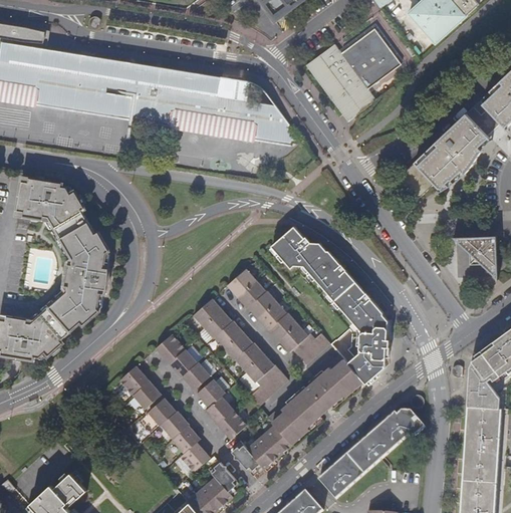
[(274,23),(281,18),(277,13),(294,0),(262,0),(259,3),(274,23)]
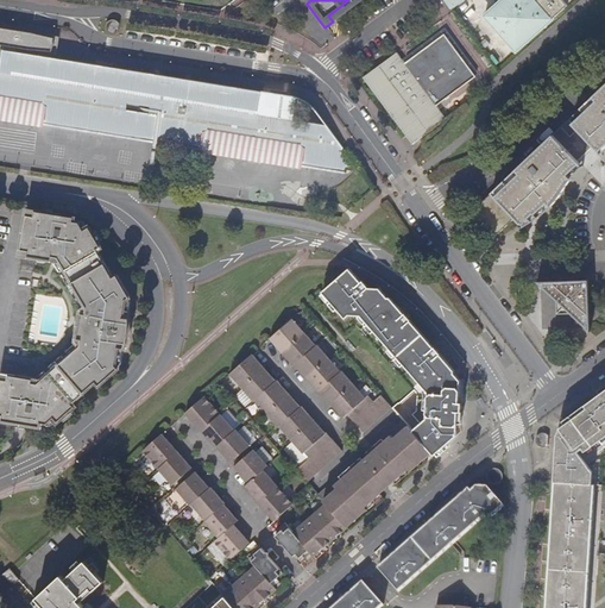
[(498,0),(481,14),(512,50),(565,4),(561,0),(498,0)]
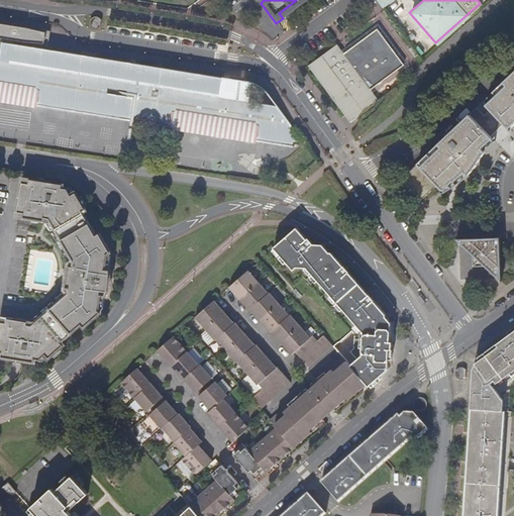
[(100,24),(100,21),(99,19),(98,17),(95,16),(93,16),(90,17),(89,18),(88,21),(87,23),(88,26),(90,27),(92,28),(95,29),(97,28),(99,26),(100,24)]
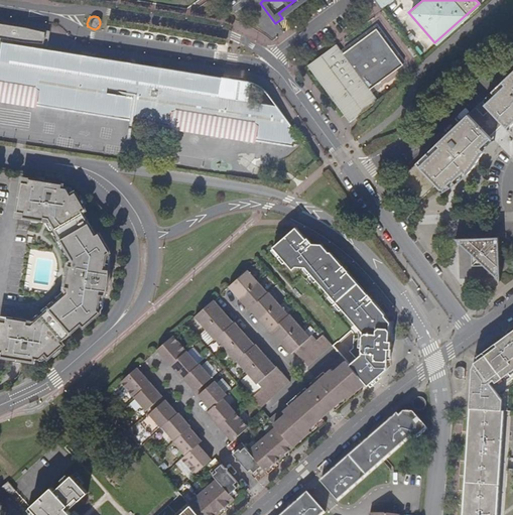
[(0,38),(1,38),(40,42),(42,39),(43,37),(43,31),(20,26),(0,23),(0,38)]
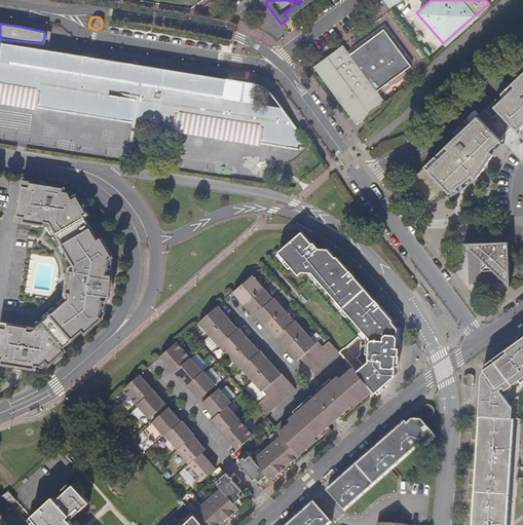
[(380,30),(346,53),(357,67),(363,74),(369,83),(374,90),(407,64),(402,57),(396,49),(380,30)]
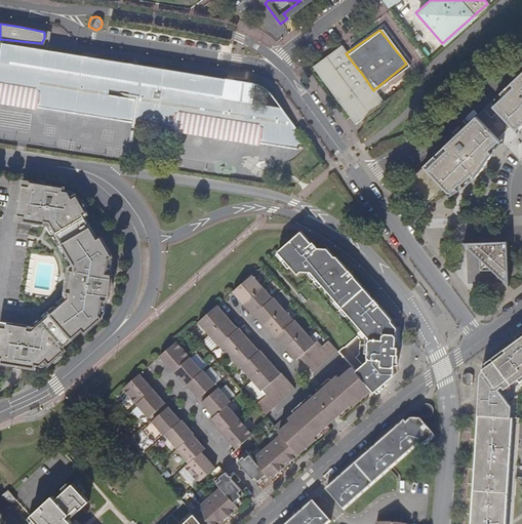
[(223,98),(226,78),(139,65),(0,42),(0,96),(131,118),(309,147),(279,107),(252,103),(223,98)]
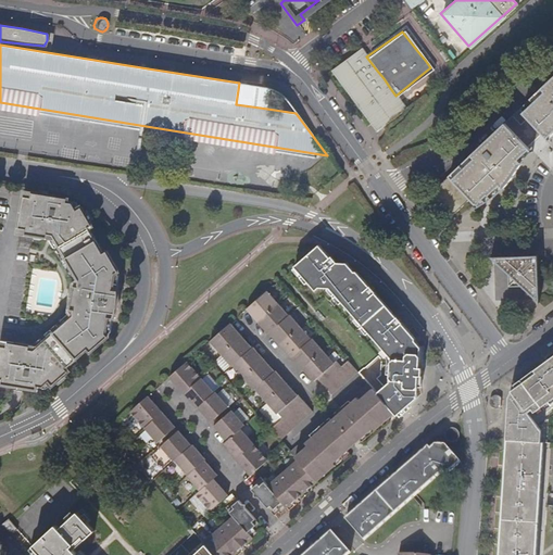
[(375,130),(405,108),(396,96),(390,88),(384,78),(377,71),(366,57),(360,47),(355,50),(329,70),(375,130)]
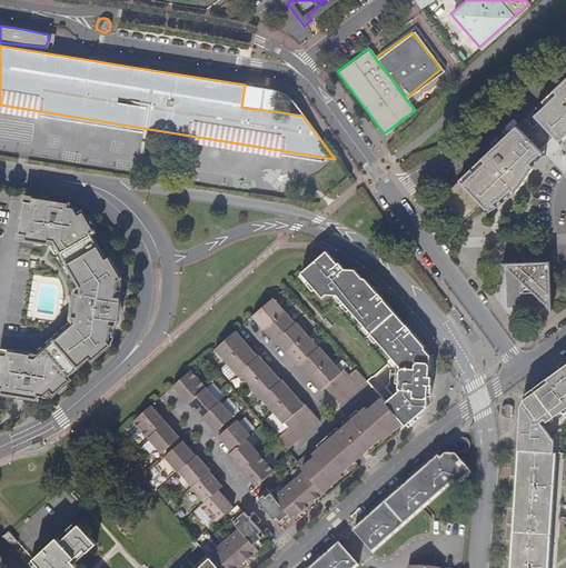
[(554,136),(560,143),(565,139),(565,76),(529,111),(538,120),(530,127),(523,118),(446,190),(436,190),(436,207),(439,205),(455,221),(450,225),(458,226),(457,223),(479,202),(487,210),(493,207),(503,201),(510,195),(518,187),(524,178),(533,165),(538,158),(543,153),(538,149),(554,136)]
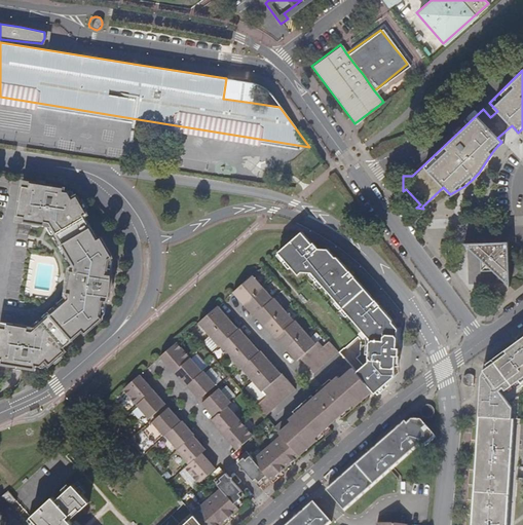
[(255,83),(254,83),(226,78),(223,99),(253,103),(255,83)]
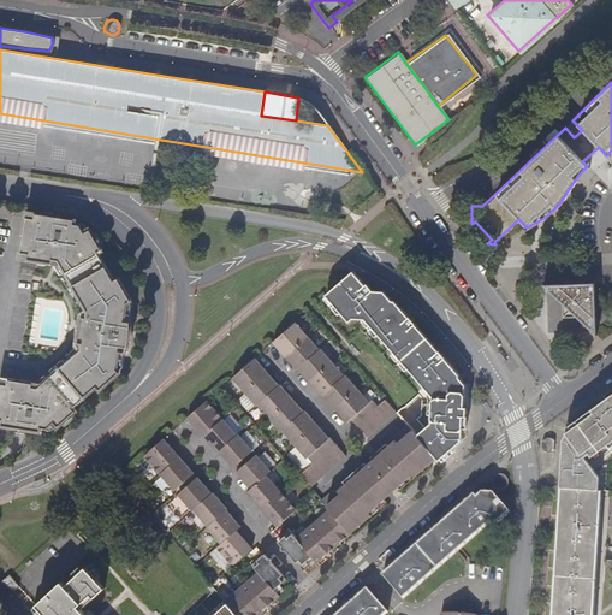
[(608,157),(606,155),(599,147),(582,161),(587,166),(592,171),(608,157)]
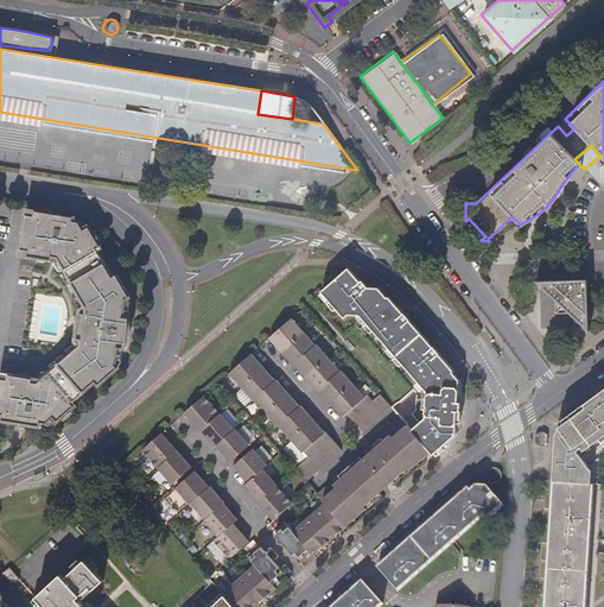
[(46,212),(25,208),(18,253),(39,257),(46,212)]
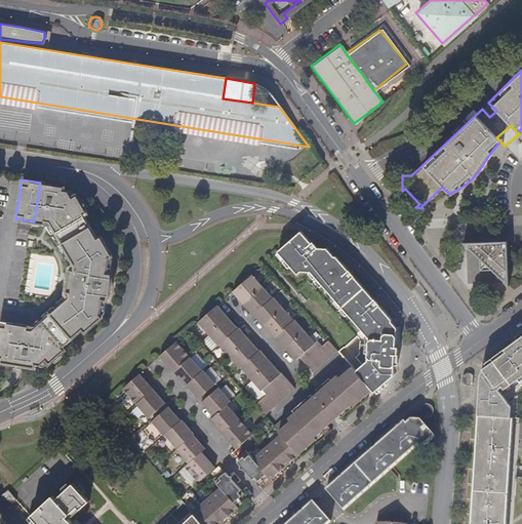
[(27,326),(12,323),(5,362),(22,365),(34,363),(34,360),(38,364),(44,359),(48,363),(63,350),(61,347),(81,328),(84,331),(101,317),(98,314),(101,298),(106,299),(110,273),(105,273),(107,257),(111,255),(99,236),(95,238),(82,213),(85,211),(75,194),(71,197),(67,190),(62,190),(62,186),(40,183),(34,222),(43,223),(43,219),(48,219),(73,264),(69,269),(72,269),(66,290),(69,291),(68,296),(39,322),(31,330),(26,329),(27,326)]
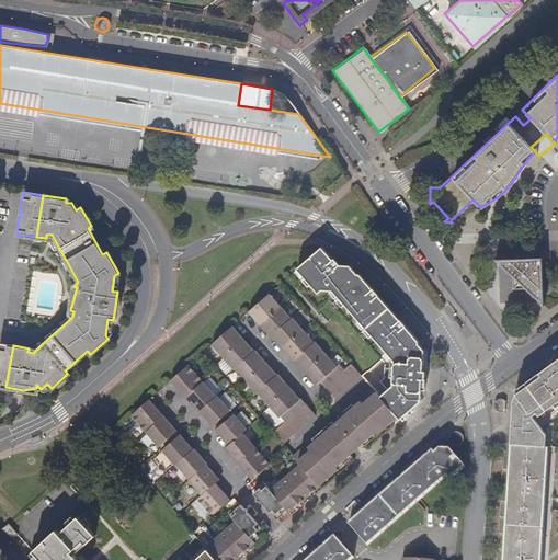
[(330,259),(320,247),(295,269),(316,293),(320,289),(330,289),(372,338),(393,361),(390,385),(377,397),(395,418),(397,421),(419,401),(420,380),(423,380),(424,372),(421,372),(422,351),(416,344),(417,341),(357,273),(354,273),(346,264),(337,264),(332,258),(330,259)]
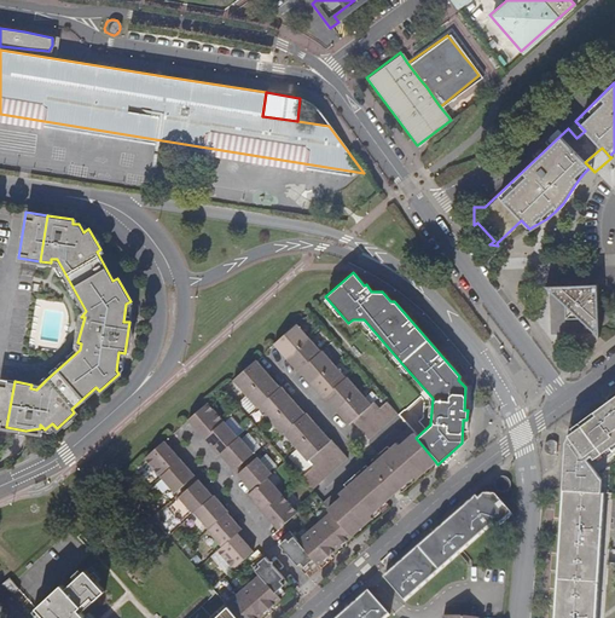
[(598,333),(597,307),(597,286),(545,288),(563,304),(564,318),(578,318),(597,336),(598,333)]
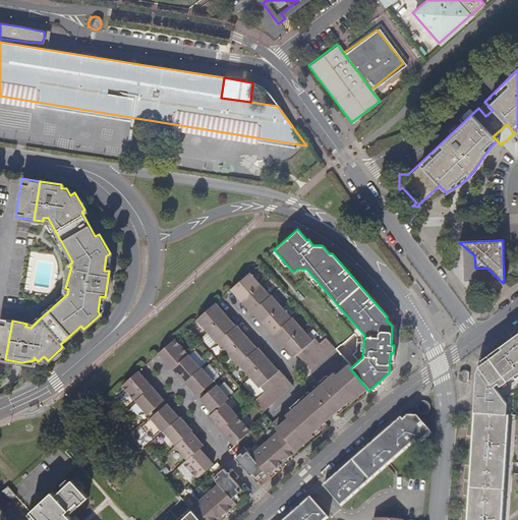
[(332,348),(324,338),(318,343),(313,338),(311,340),(290,316),(289,318),(270,294),(269,295),(248,272),(228,289),(248,313),(250,311),(270,335),(271,334),(291,357),(295,354),(308,369),(332,348)]
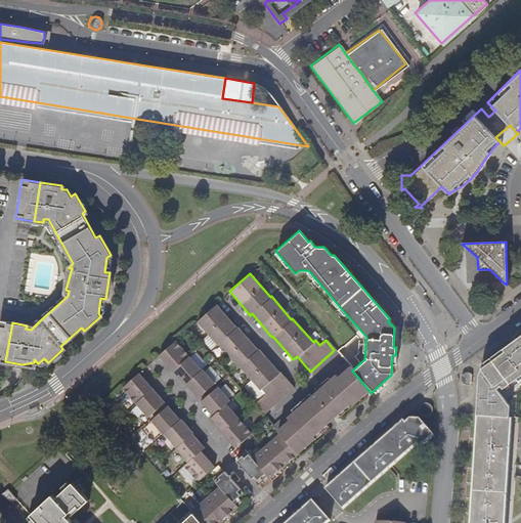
[(418,282),(411,288),(418,295),(424,291),(418,282)]
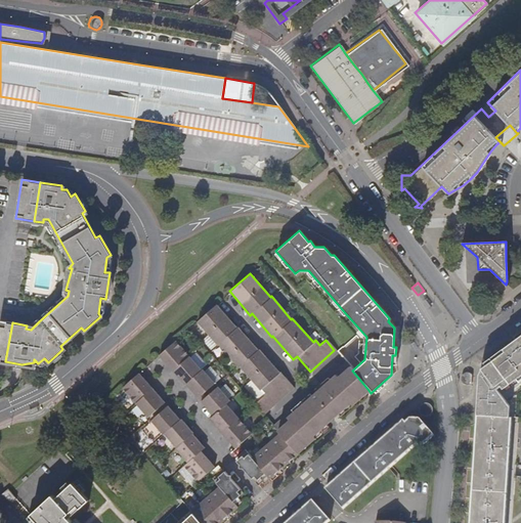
[(290,302),(283,308),(289,315),(296,309),(290,302)]
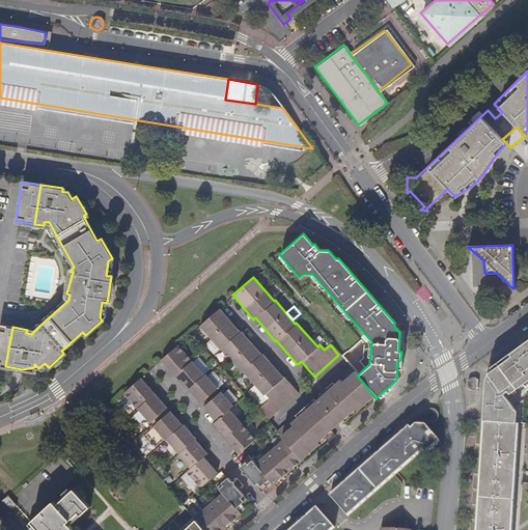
[(218,308),(197,326),(218,350),(220,349),(240,372),(241,371),(261,395),(264,394),(268,398),(256,409),(266,420),(297,392),(261,353),(260,354),(240,331),(239,332),(218,308)]
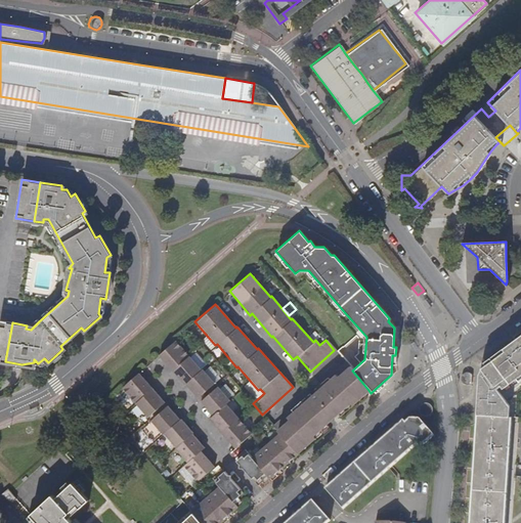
[(12,322),(0,320),(0,360),(5,361),(12,322)]
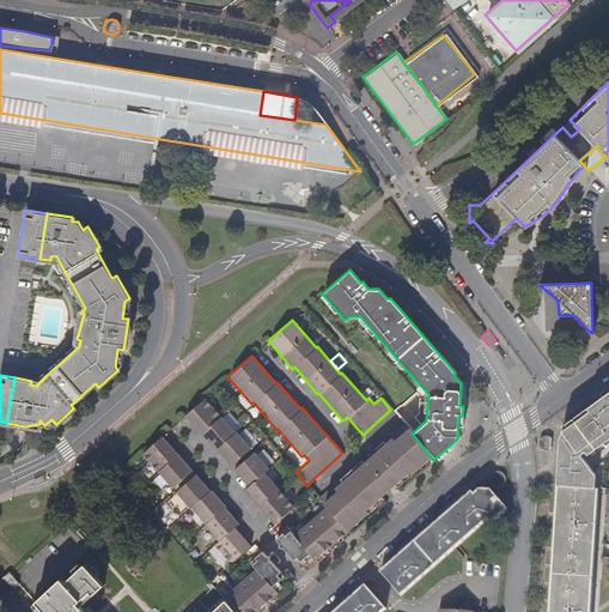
[(232,398),(243,407),(249,400),(238,392),(232,398)]
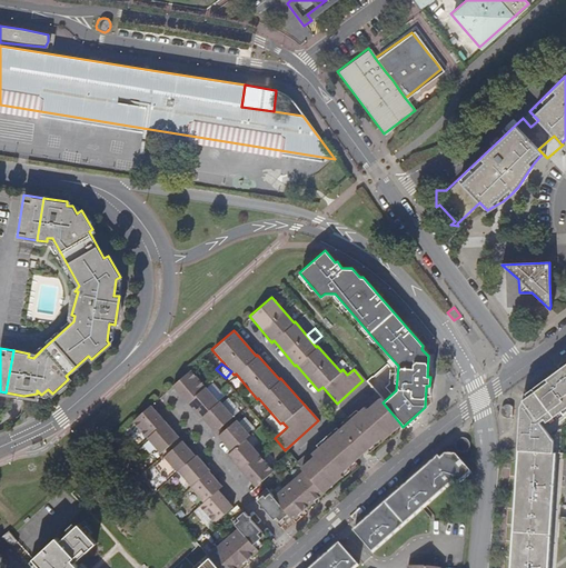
[(565,406),(565,405),(565,364),(555,372),(518,400),(515,449),(549,451),(550,439),(536,420),(542,417),(544,419),(557,409),(565,405),(565,406)]
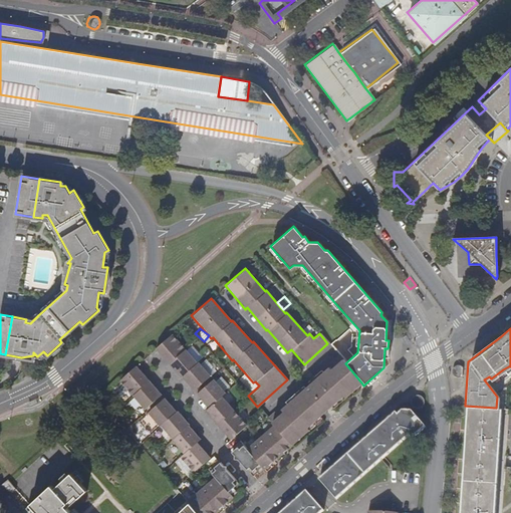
[(407,347),(415,342),(408,331),(400,336),(407,347)]
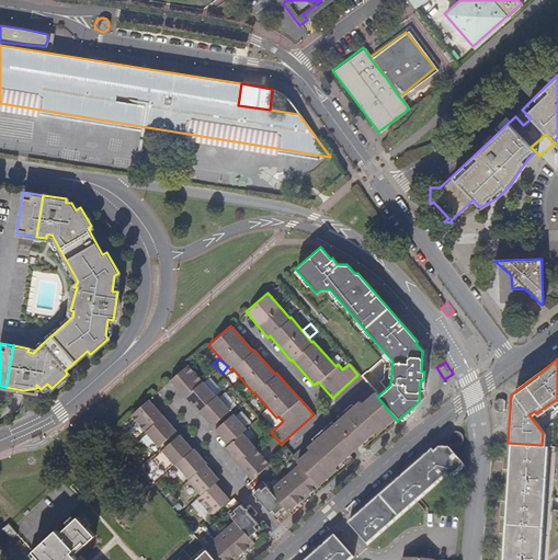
[(186,364),(169,379),(182,395),(201,379),(186,364)]
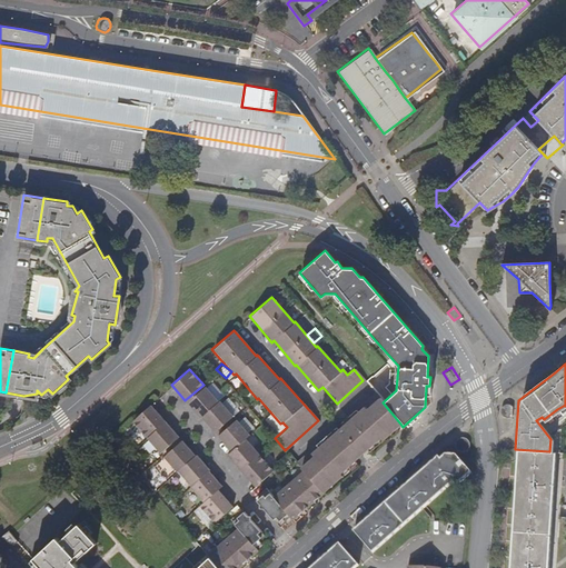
[(171,385),(170,386),(184,400),(185,400),(171,385)]
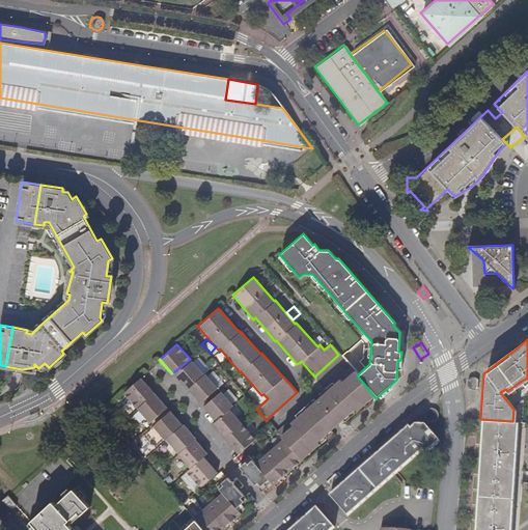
[(202,373),(190,359),(172,373),(185,388),(186,387),(202,373)]
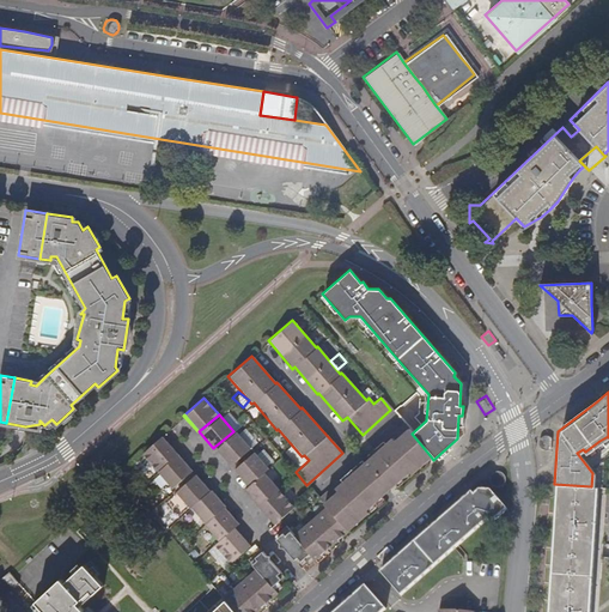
[(431,456),(412,434),(402,423),(366,454),(369,456),(363,462),(360,459),(317,498),(324,507),(346,531),(383,500),(381,497),(394,485),(396,488),(431,456)]
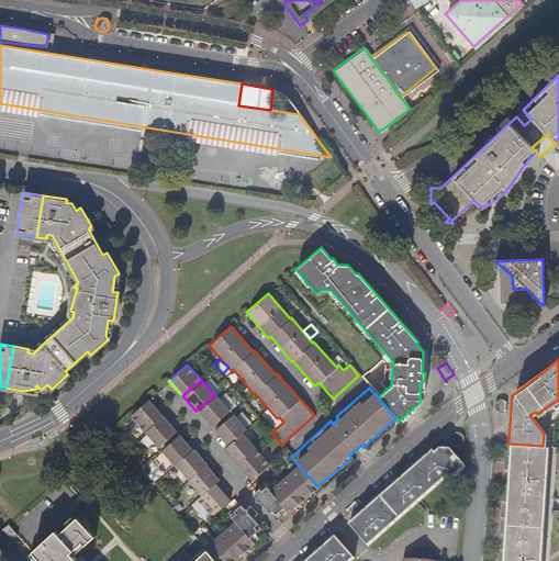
[(198,411),(211,426),(216,422),(230,411),(215,394),(214,395),(197,410),(198,411)]
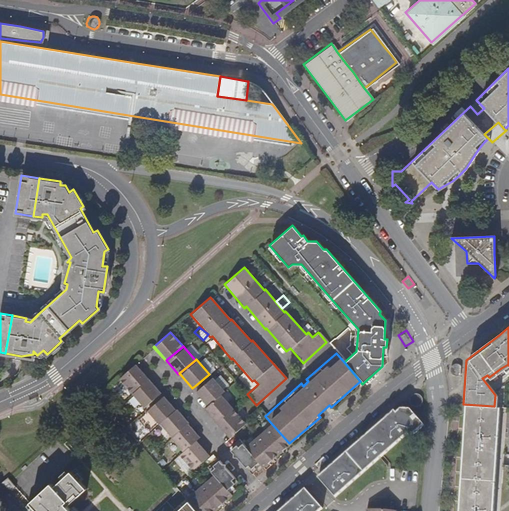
[(177,375),(178,374),(166,360),(165,360),(177,375)]
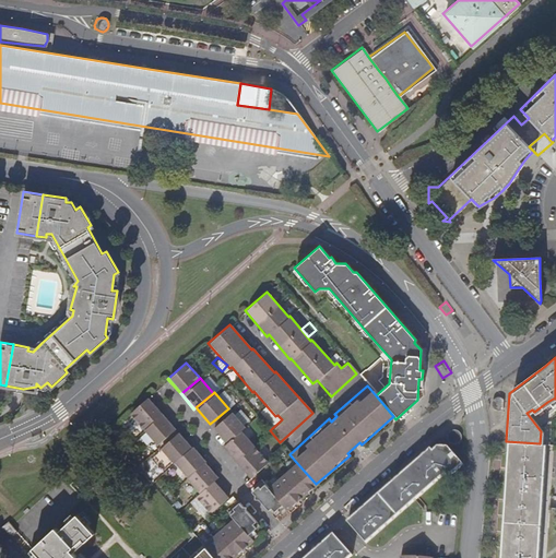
[(152,418),(161,412),(148,396),(129,413),(142,428),(152,418)]
